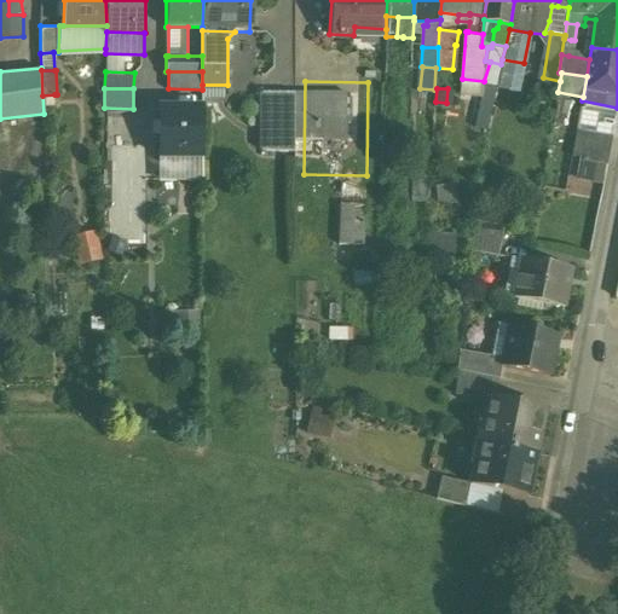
[(295,91),(263,90),(261,150),(294,150),(295,91)]
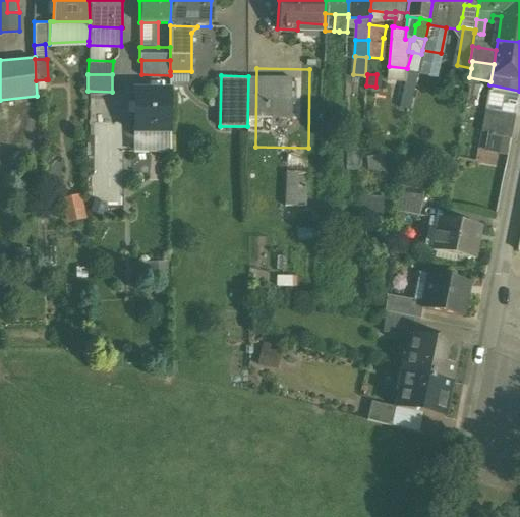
[(519,91),(489,84),(485,106),(494,108),(517,112),(519,99),(519,91)]
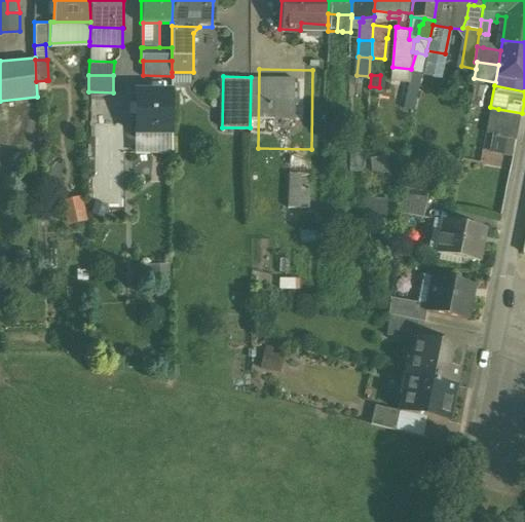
[(156,90),(135,90),(136,132),(173,131),(173,101),(156,101),(156,90)]
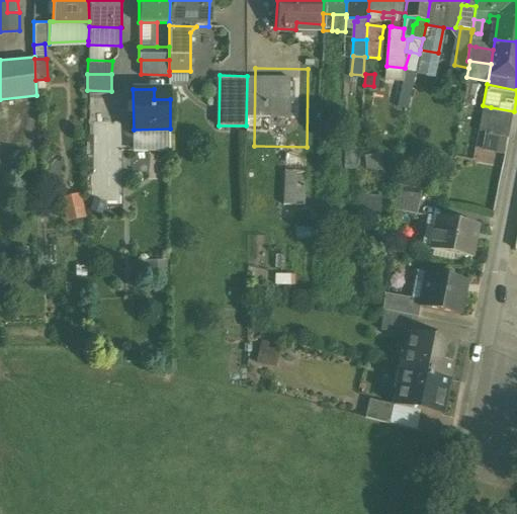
[(491,107),(483,105),(479,131),(489,133),(489,134),(510,134),(511,126),(489,122),(491,107)]
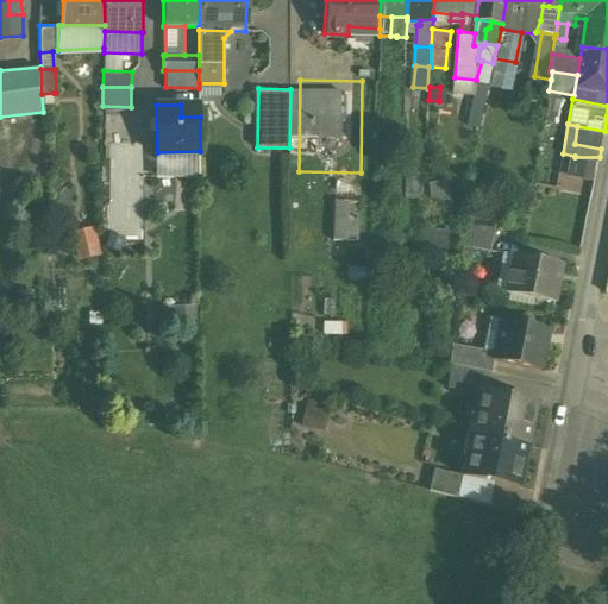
[(605,131),(577,126),(575,144),(601,149),(605,131)]
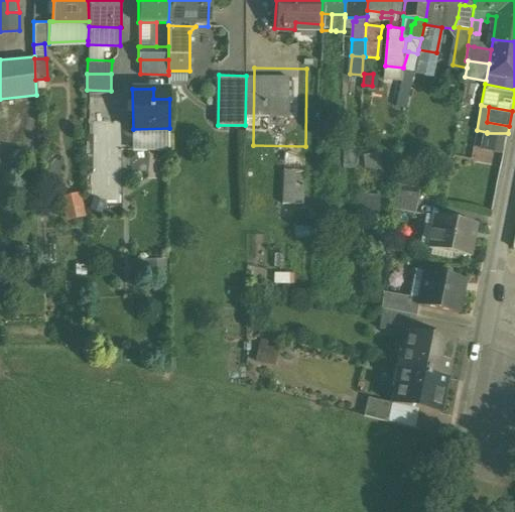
[(169,128),(133,129),(133,147),(169,147),(169,128)]
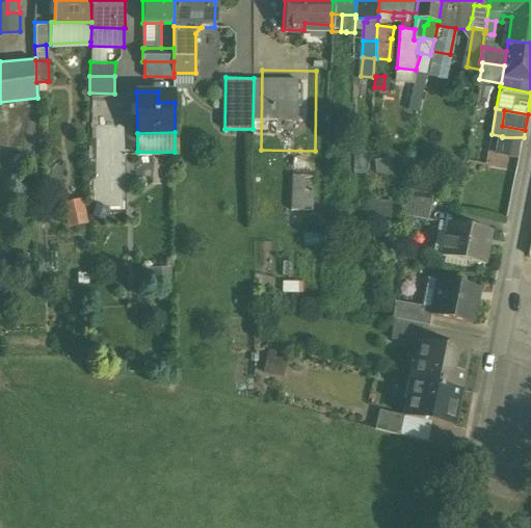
[(312,207),(312,156),(289,156),(289,206),(312,207)]
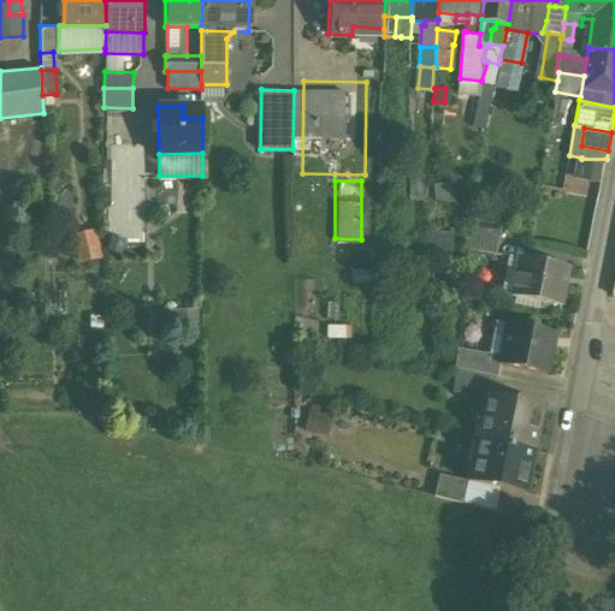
[(502,223),(469,217),(468,231),(500,237),(502,223)]
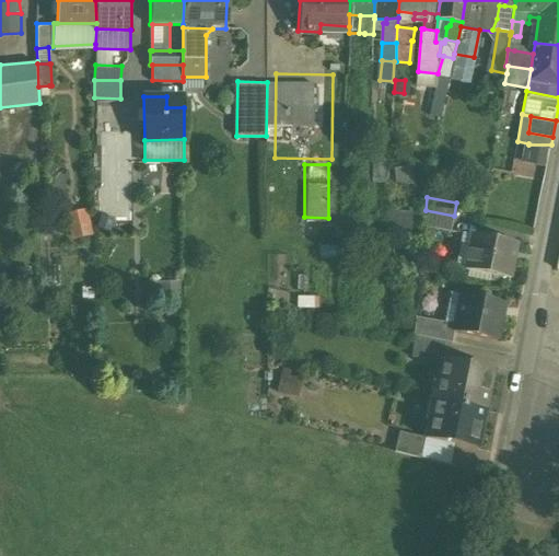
[(85,204),(63,209),(71,236),(93,231),(85,204)]
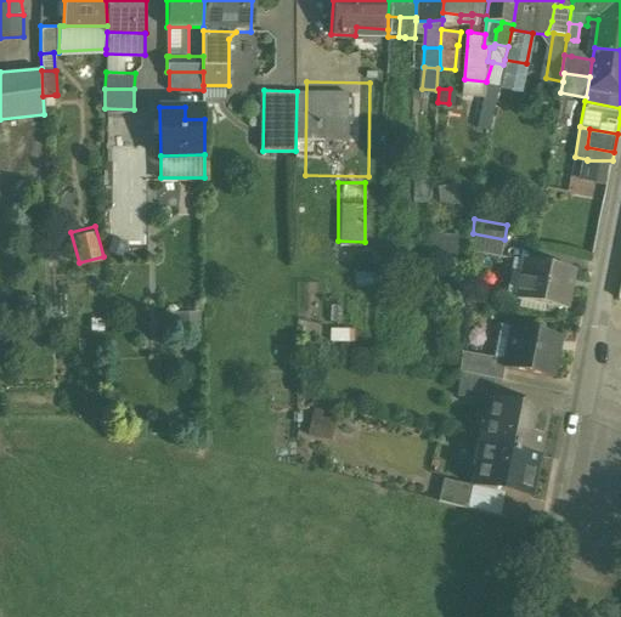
[(504,239),(473,233),(472,249),(501,255),(504,239)]
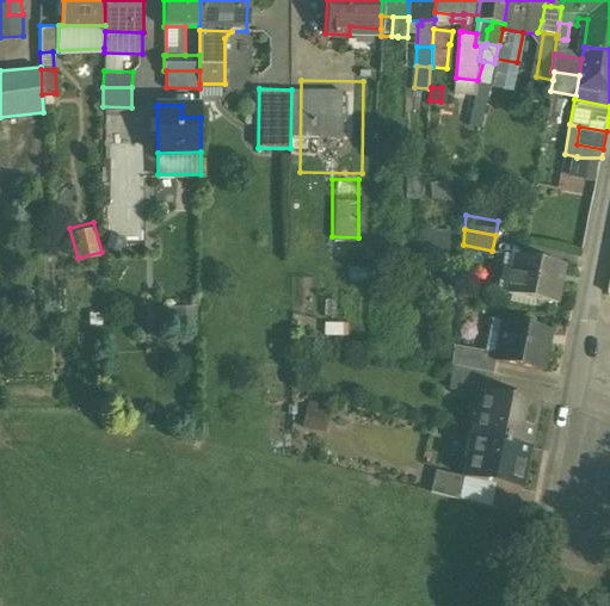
[(507,253),(500,289),(511,291),(517,255),(507,253)]
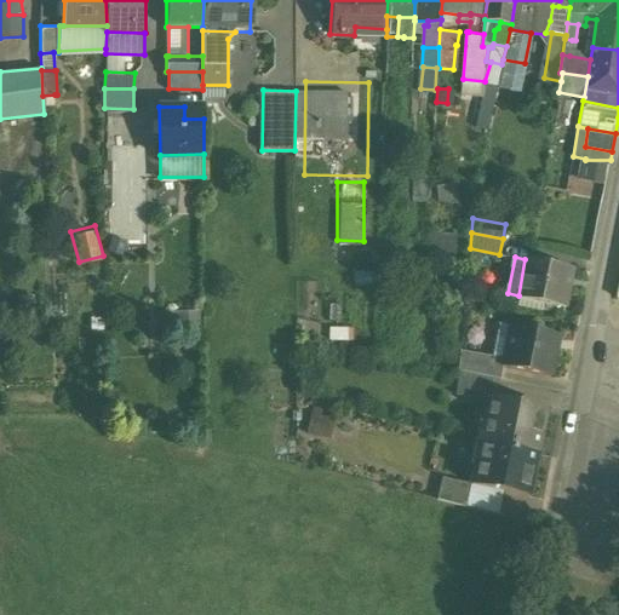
[(574,268),(525,258),(525,259),(519,295),(517,295),(567,305),(574,268)]
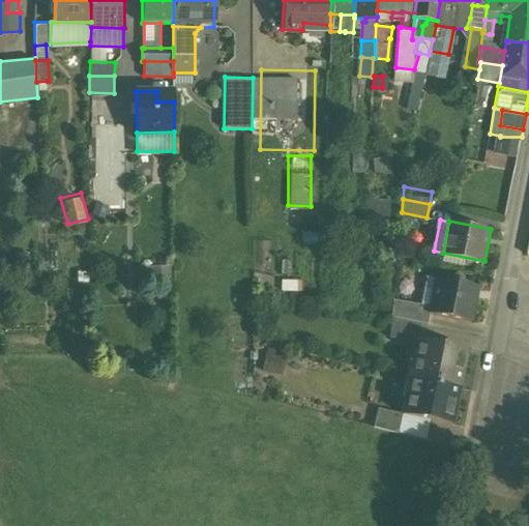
[(287,237),(286,282),(309,283),(309,237),(287,237)]
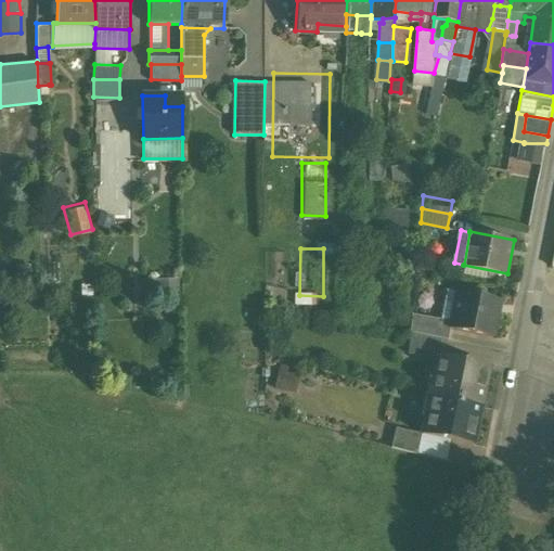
[(459,290),(448,287),(442,317),(452,319),(459,290)]
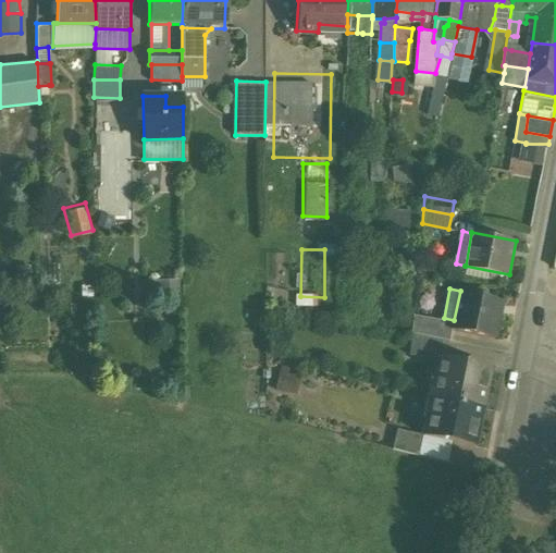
[(454,320),(453,329),(460,330),(468,292),(460,291),(454,320)]
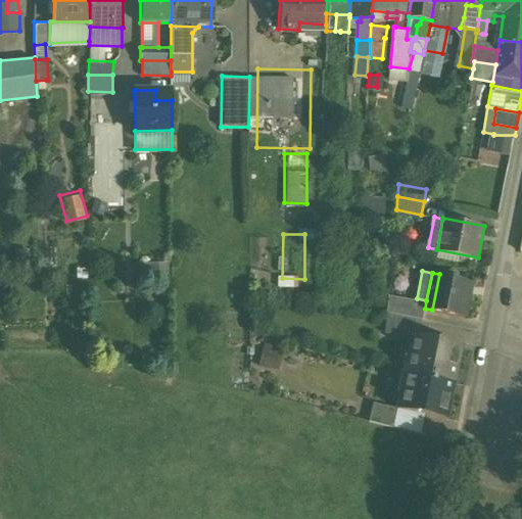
[(472,281),(439,274),(432,310),(465,316),(472,281)]
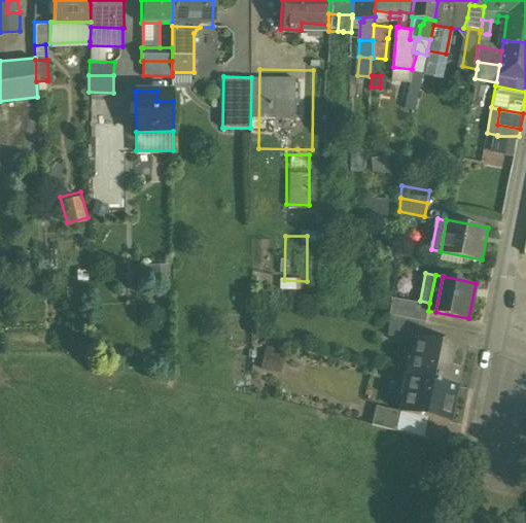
[(420,301),(392,295),(390,314),(421,319),(426,320),(428,311),(429,303),(420,301)]
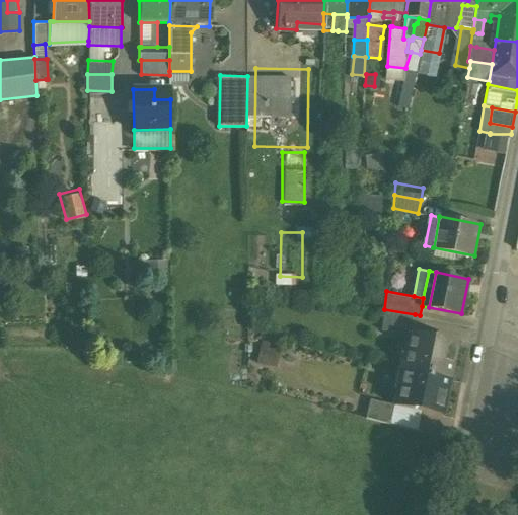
[(415,314),(384,309),(382,330),(410,336),(411,334),(415,314)]
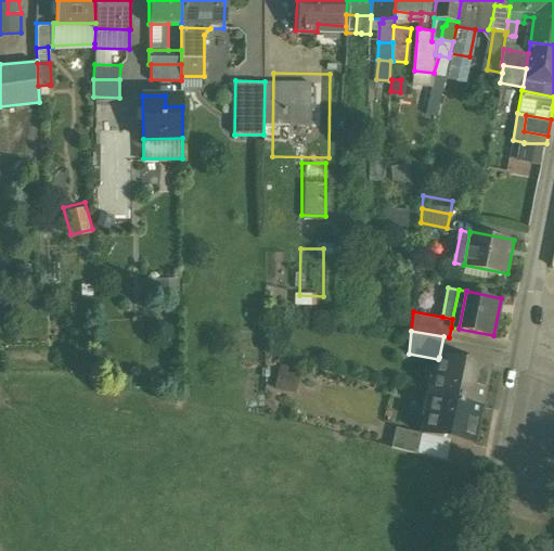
[(490,368),(439,357),(438,359),(430,395),(481,405),(490,368)]
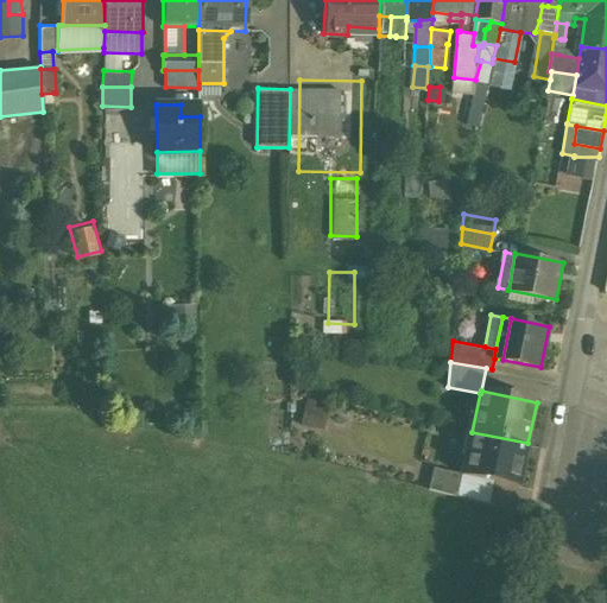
[(323,425),(328,407),(304,401),(299,419),(323,425)]
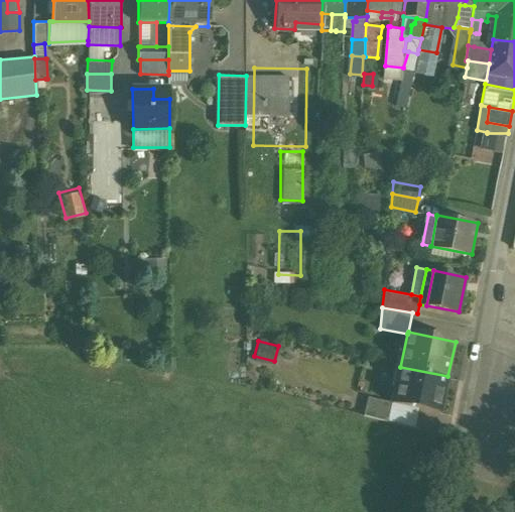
[(447,376),(400,367),(393,402),(440,411),(447,376)]
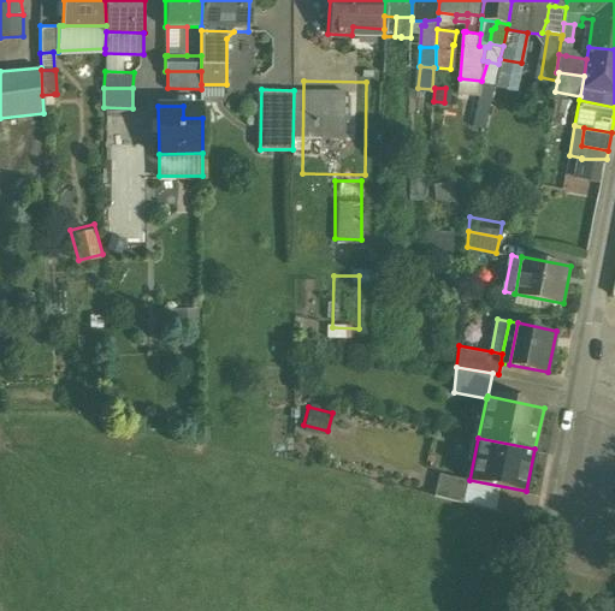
[(469,480),(442,473),(436,494),(463,502),(469,480)]
